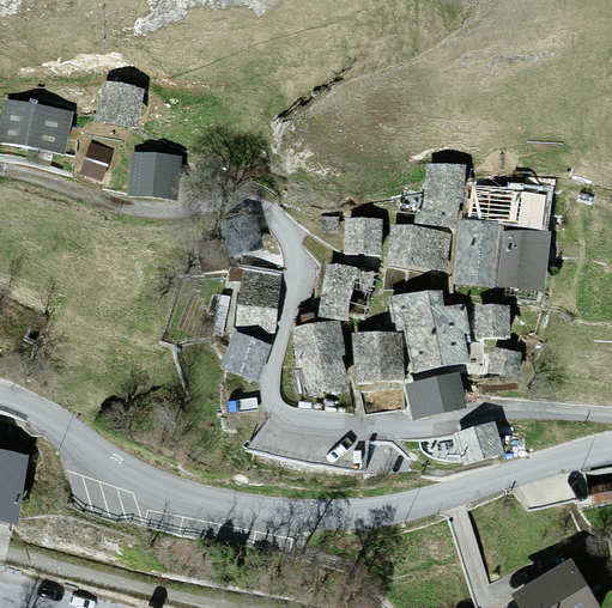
[(109,77),(101,117),(134,126),(144,84),(109,77)]
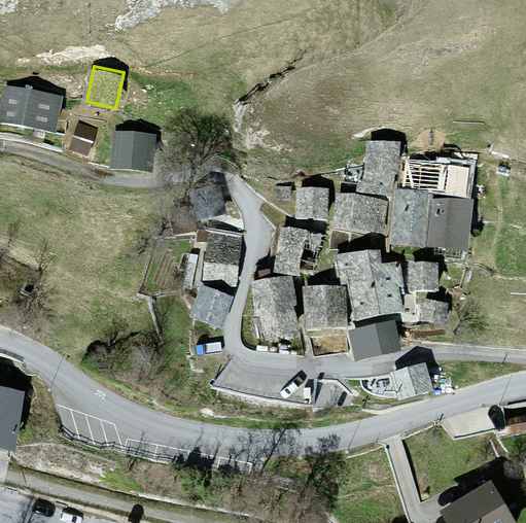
[(0,119),(58,130),(64,93),(5,82),(0,111),(0,119)]
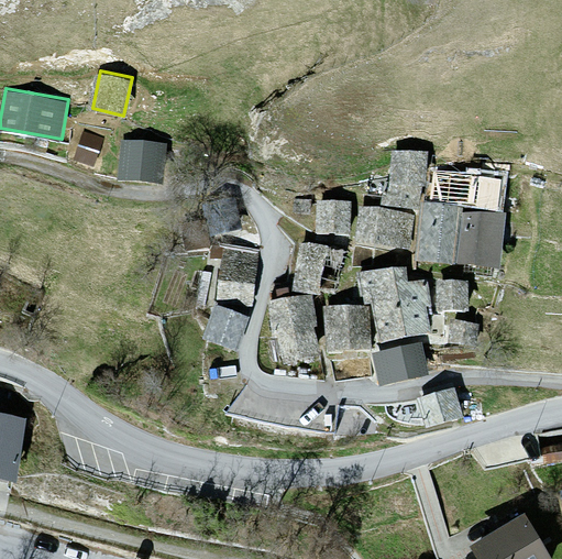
[(102,135),(85,129),(76,154),(94,161),(102,135)]
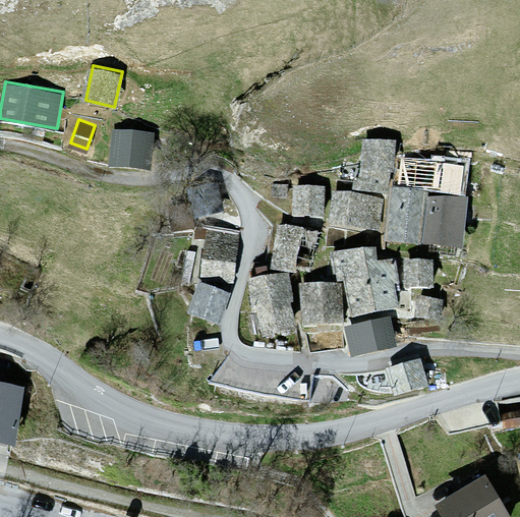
[(152,167),(156,131),(116,126),(111,162),(152,167)]
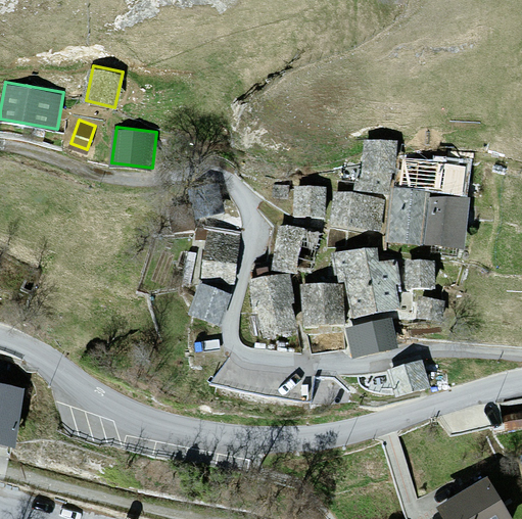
[(384,197),(392,144),(363,140),(354,192),(384,197)]
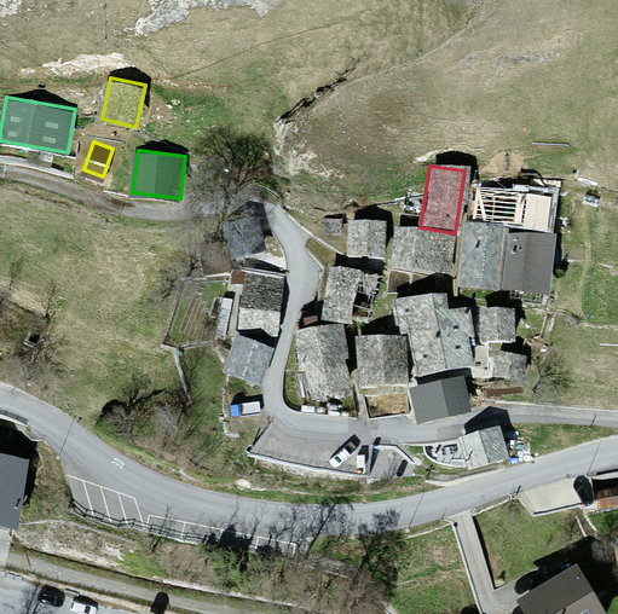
[(546,231),(550,198),(481,189),(478,221),(546,231)]
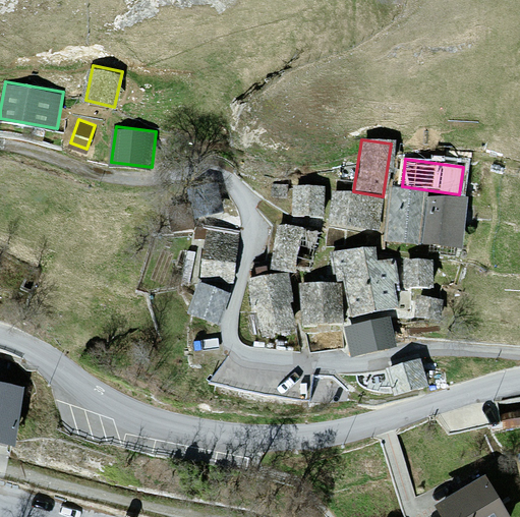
[(222,208),(217,180),(191,185),(196,213),(222,208)]
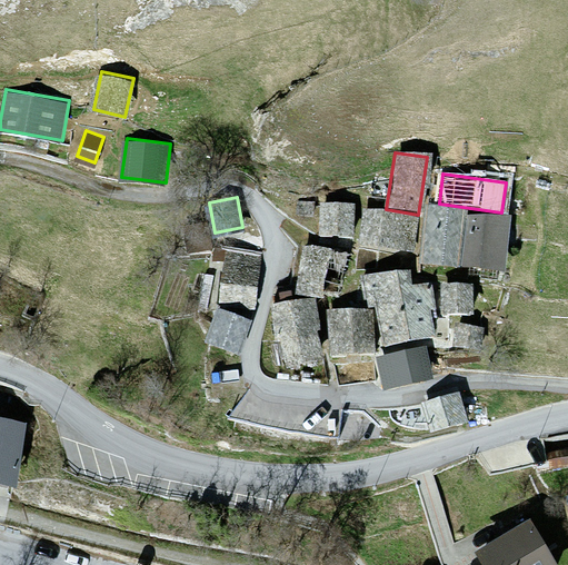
[(312,199),(299,198),(298,209),(311,210),(312,199)]
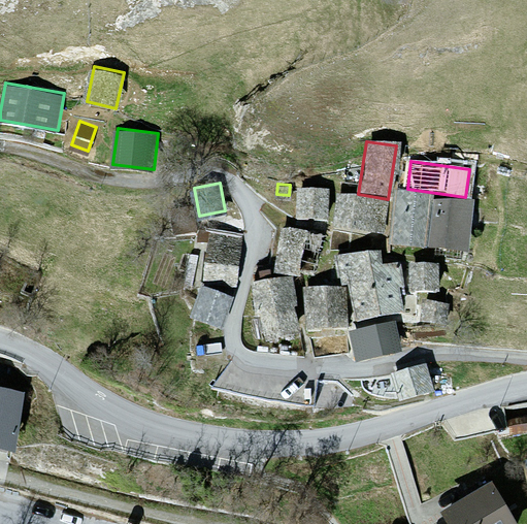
[(327,220),(327,190),(296,189),(295,219),(327,220)]
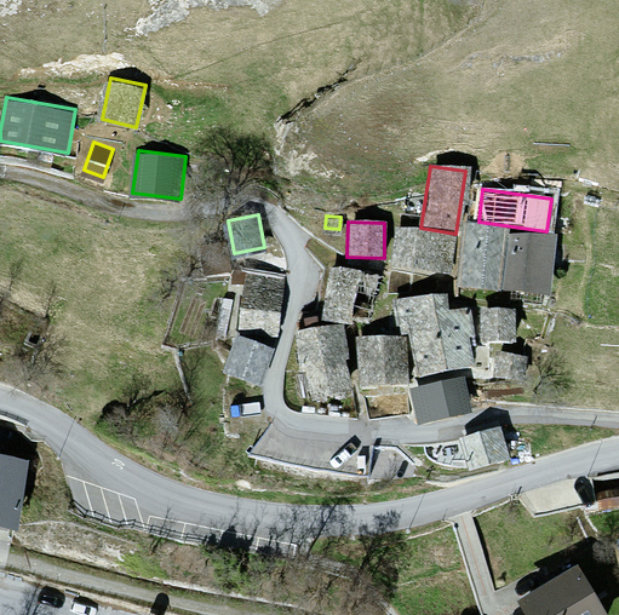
[(453,291),(494,297),(503,230),(463,224),(453,291)]
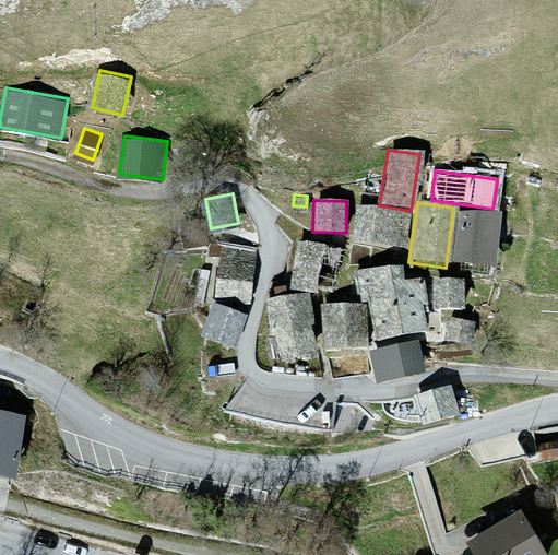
[(394,247),(400,214),(355,208),(351,240),(394,247)]
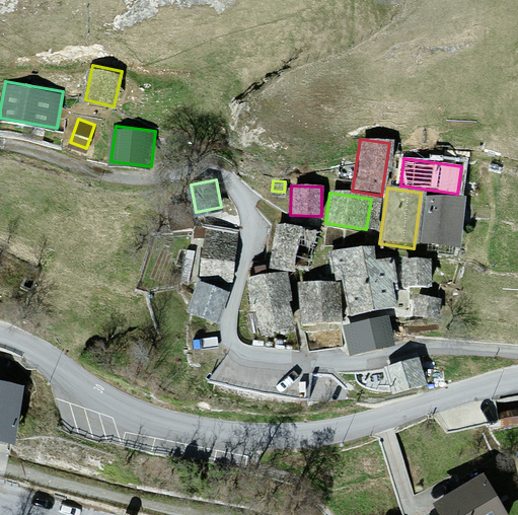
[(420,247),(454,251),(460,200),(426,196),(420,247)]
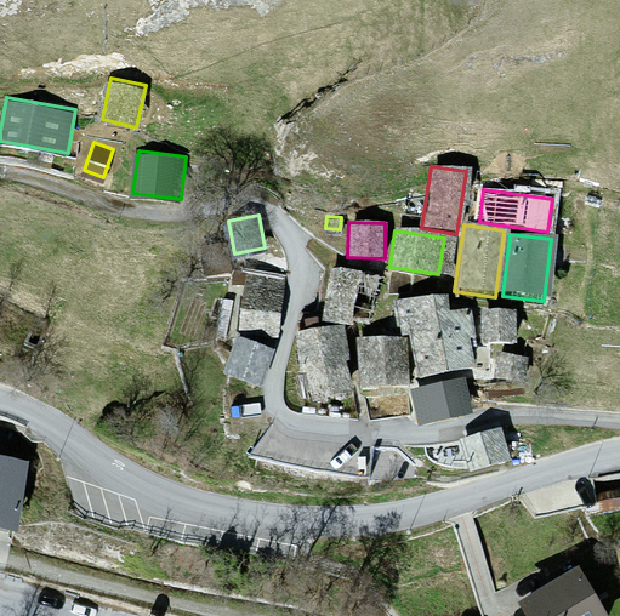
[(231,266),(226,238),(202,243),(206,269),(231,266)]
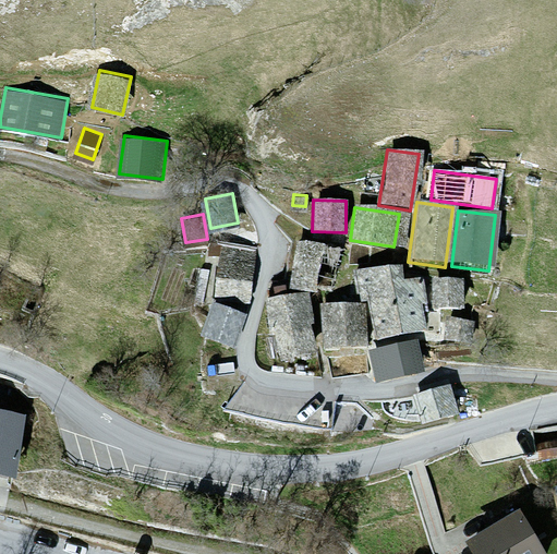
[(327,292),(333,245),(295,241),(290,288),(327,292)]
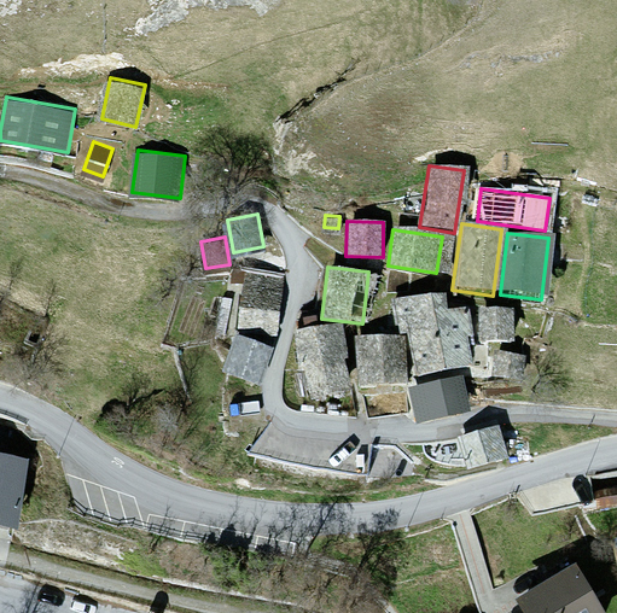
[(275,331),(284,273),(248,268),(238,325),(275,331)]
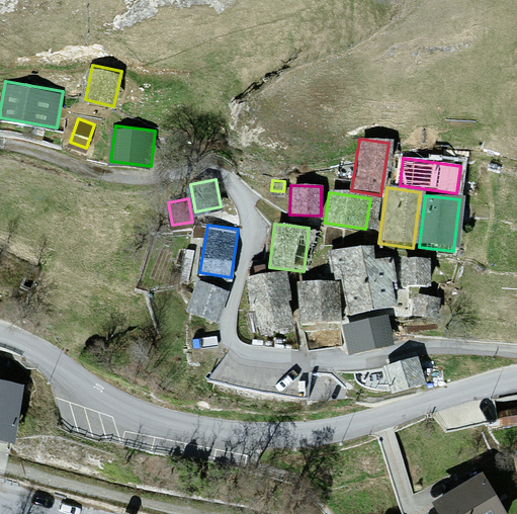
[(369,248),(336,253),(345,316),(397,308),(389,258),(371,261),(369,248)]
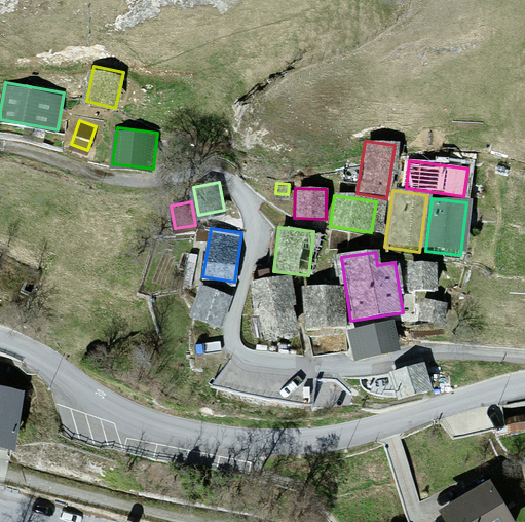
[(436,292),(437,265),(406,264),(406,291),(436,292)]
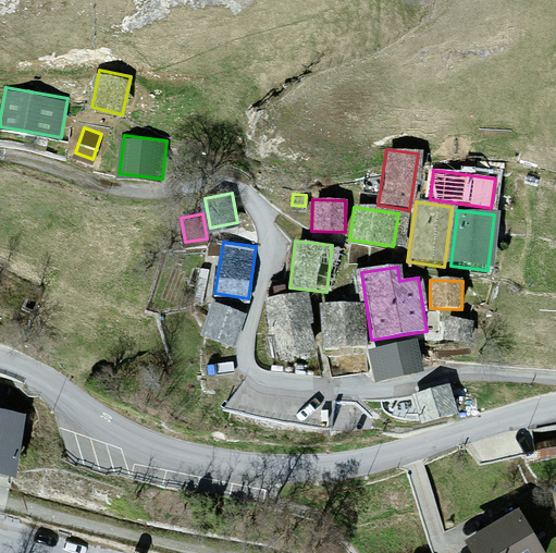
[(309,322),(304,295),(262,303),(269,331),(306,321),(309,322)]
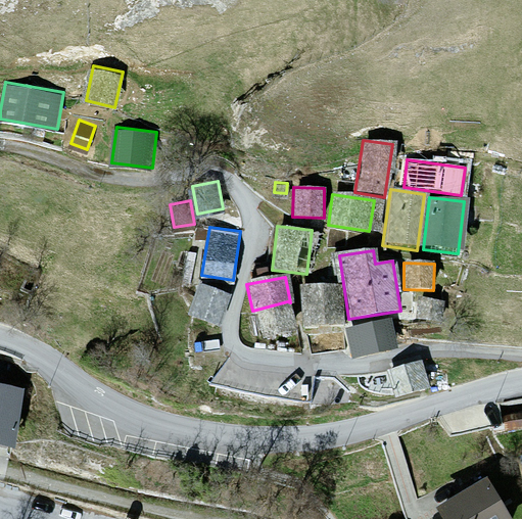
[(231,291),(198,281),(190,308),(223,319),(231,291)]
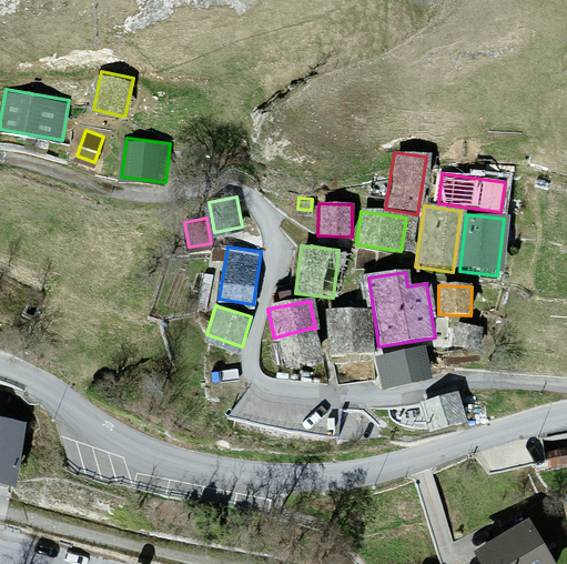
[(372,308),(333,309),(334,351),(374,349),(372,308)]
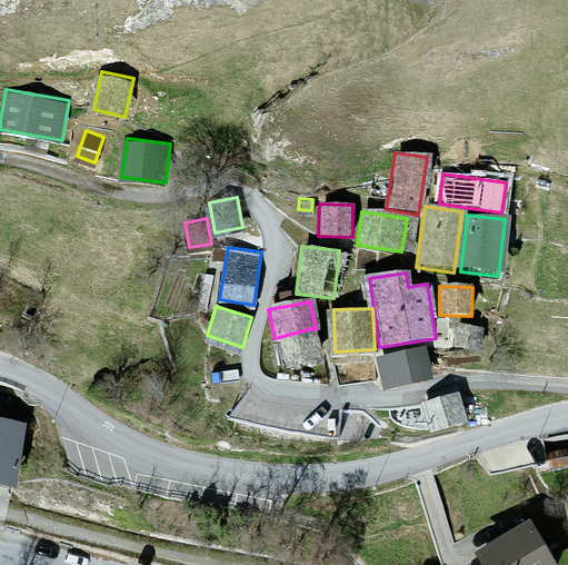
[(284,370),(320,360),(312,328),(275,338),(284,370)]
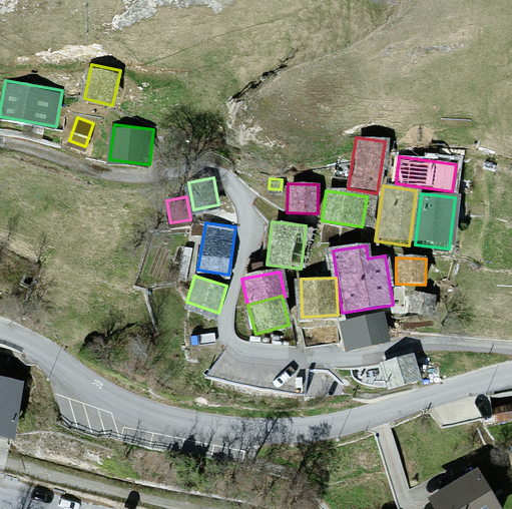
[(393,337),(386,310),(341,322),(348,348),(393,337)]
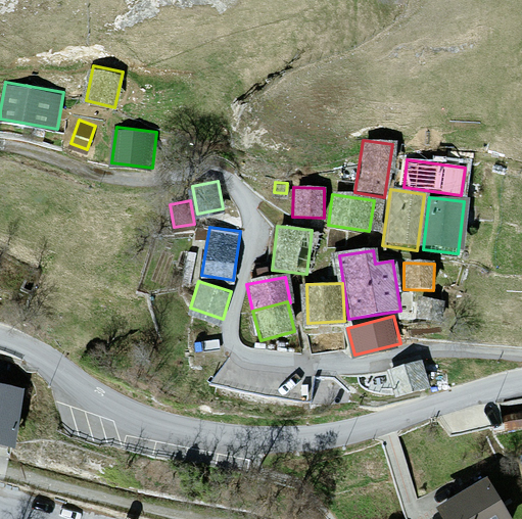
[(429,383),(423,360),(390,368),(397,391),(429,383)]
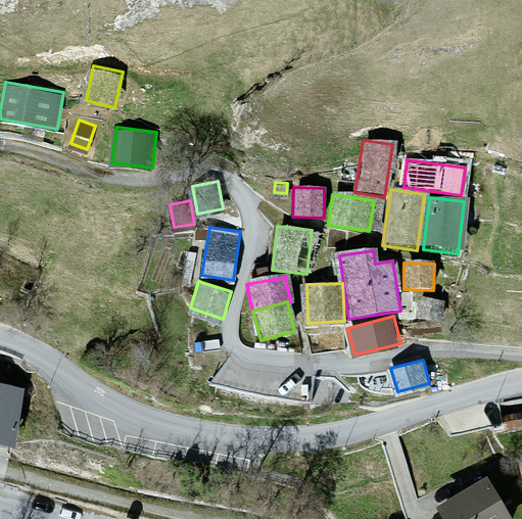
[(25,385),(0,381),(0,439),(15,441),(25,385)]
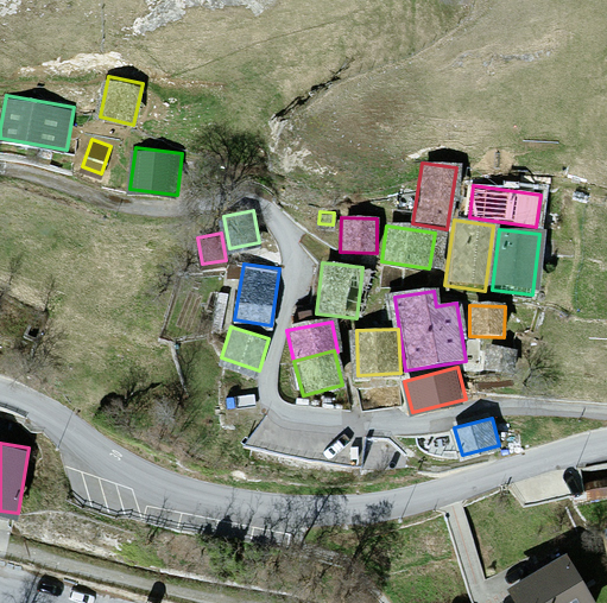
[(596,602),(599,602),(569,552),(511,586),(519,601),(514,602),(596,602)]
